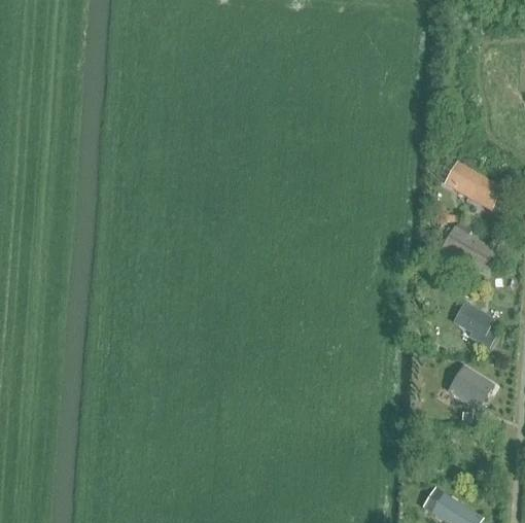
[(444,181),(490,209),(502,187),(456,161),(444,181)]
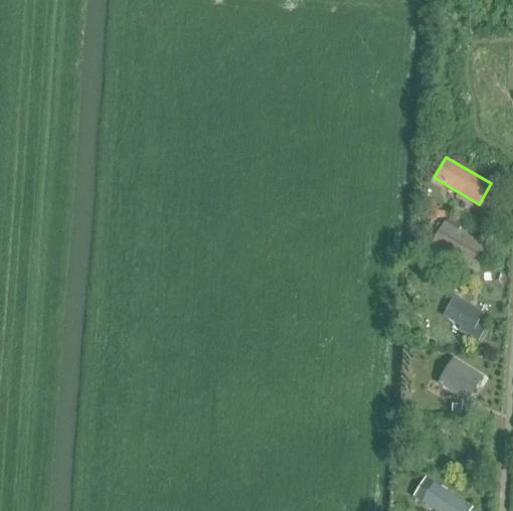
[(475,265),(486,244),(445,221),(428,250),(443,259),(448,248),(475,265)]
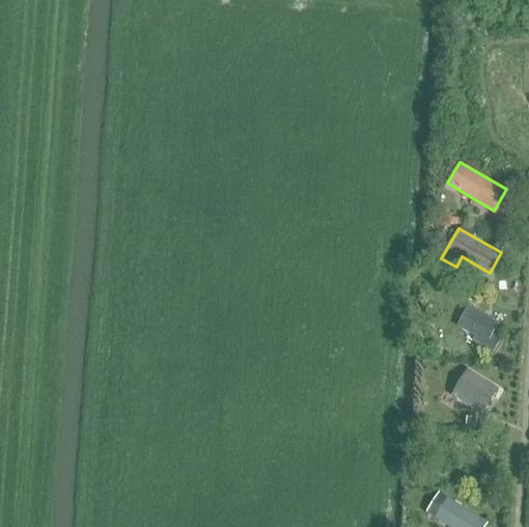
[(470,339),(492,351),(499,338),(489,333),(496,321),(467,304),(455,323),(474,333),(470,339)]
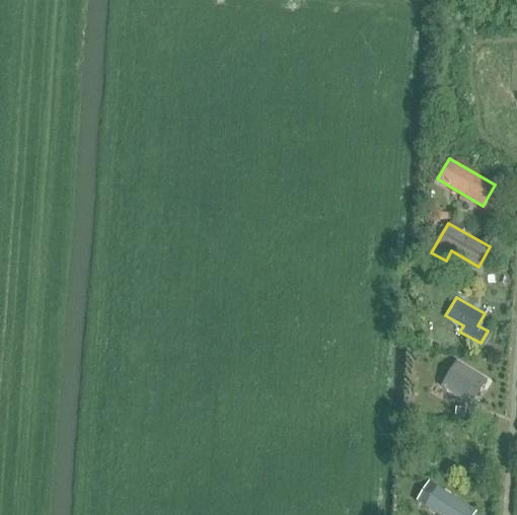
[(486,379),(456,360),(454,362),(443,378),(440,384),(469,405),(486,379)]
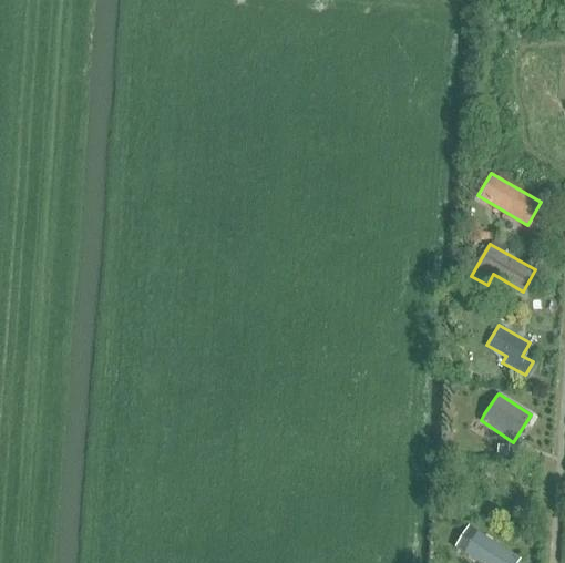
[(460,549),(482,562),(513,562),(517,556),(473,528),(460,549)]
